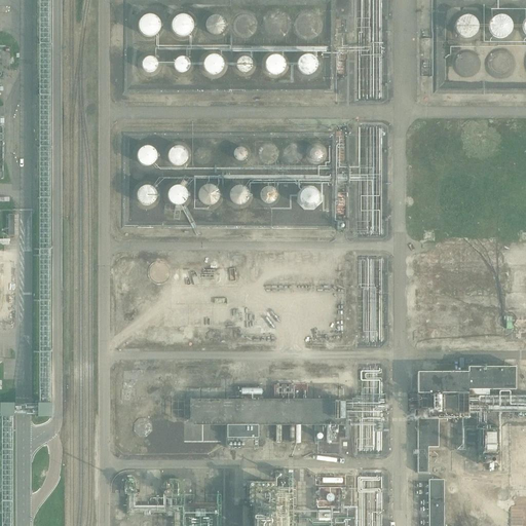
[(162,25),(162,22),(161,21),(160,19),(158,16),(155,13),(153,13),(151,12),(148,12),(146,13),(143,15),(141,17),(140,20),(139,22),(139,24),(139,27),(139,29),(141,31),(142,33),(145,35),(149,36),(151,36),(155,36),(158,33),(160,31),(161,30),(162,27),(162,25)]
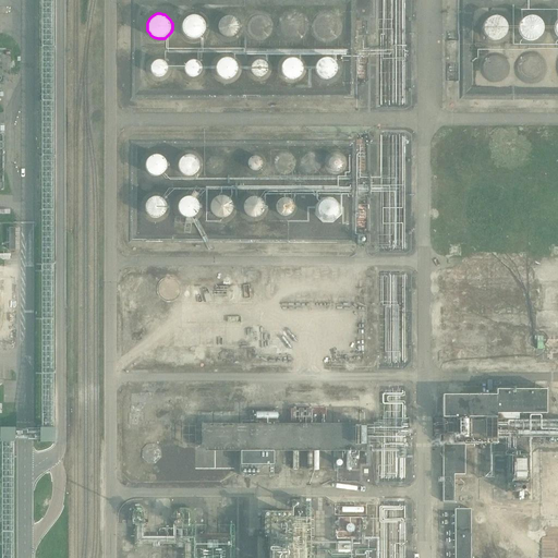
[(240,26),(240,25),(239,21),(237,17),(235,15),(232,14),(229,13),(223,14),(220,16),(218,21),(217,22),(217,25),(218,29),(219,32),(220,33),(222,35),(223,36),(228,36),(232,36),(237,34),(238,32),(239,29),(240,26)]
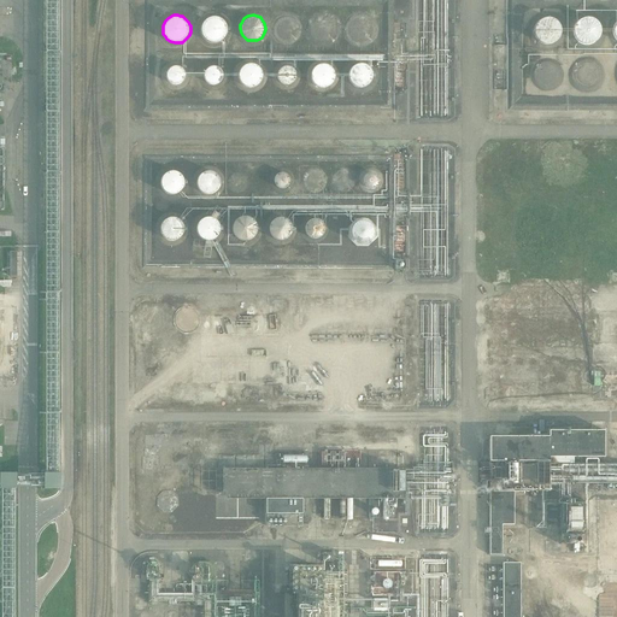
[(227,33),(227,30),(227,28),(225,25),(224,23),(223,21),(222,19),(219,18),(217,17),(215,17),(212,17),(210,17),(207,18),(205,21),(204,22),(201,24),(201,27),(200,29),(200,31),(201,34),(201,36),(203,39),(205,40),(207,41),(210,42),(212,43),(215,43),(217,43),(219,42),(222,41),(223,40),(224,37),(225,35),(227,33)]
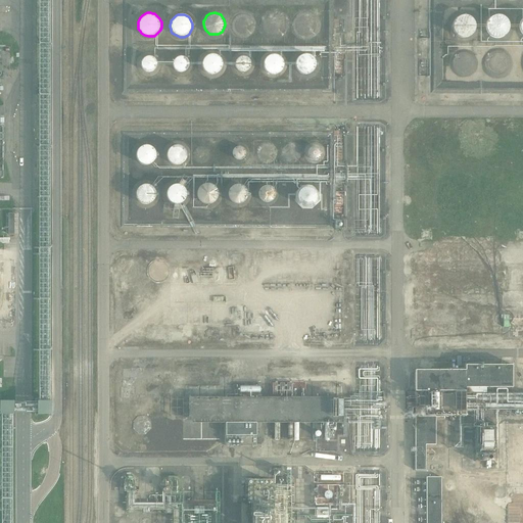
[(476,27),(476,26),(476,24),(476,21),(474,18),(473,17),(469,15),(467,14),(465,14),(461,15),(457,17),(456,19),(454,21),(454,24),(453,26),(454,30),(456,34),(458,36),(460,37),(464,38),(466,38),(469,37),(473,35),(474,33),(476,31),(476,27)]
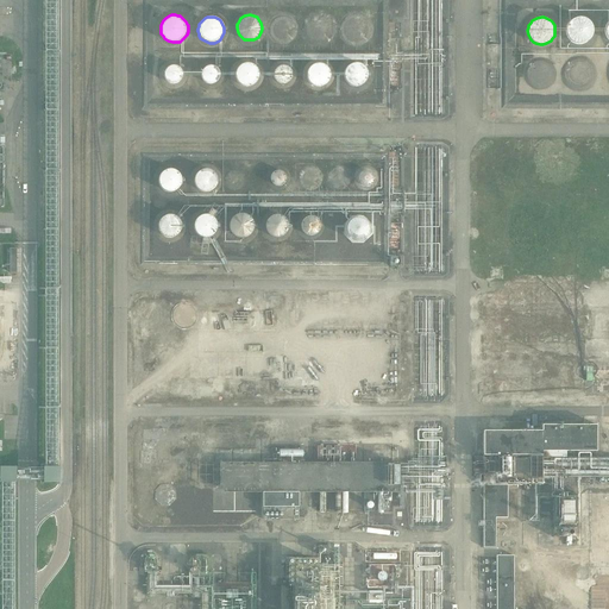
[(594,31),(594,30),(594,27),(592,25),(591,22),(590,20),(585,18),(582,17),(581,17),(575,18),(571,20),(569,23),(567,25),(566,27),(566,30),(567,35),(569,37),(570,39),(572,42),(575,43),(579,44),(582,44),(585,43),(589,41),(591,38),(592,36),(594,31)]
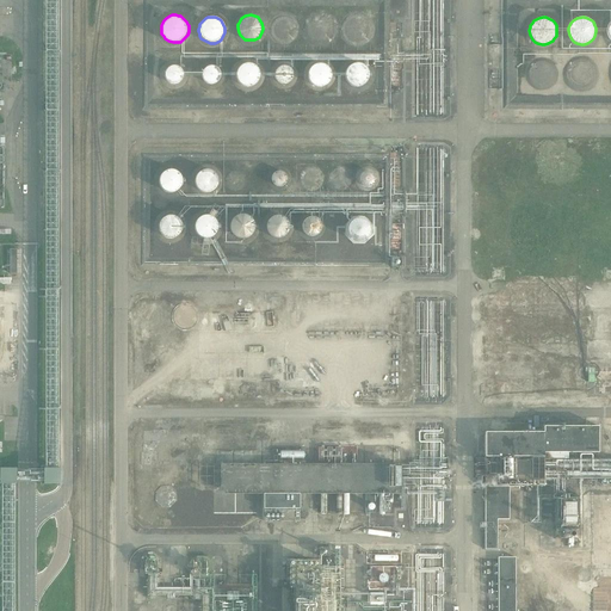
[(260,74),(260,72),(260,69),(258,66),(253,62),(251,62),(248,61),(245,62),(242,62),(239,66),(236,69),(235,74),(236,76),(236,79),(239,82),(241,84),(244,86),(247,86),(252,86),(254,85),(257,84),(259,80),(260,78),(260,74)]
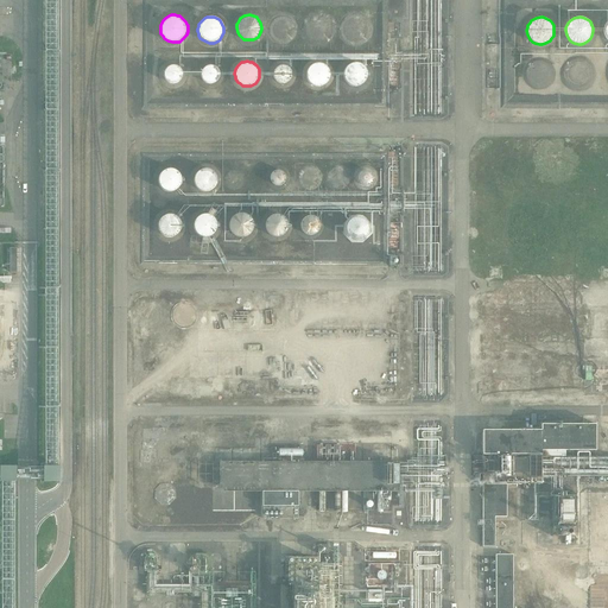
[(330,74),(329,69),(327,65),(323,62),(321,62),(318,61),(315,62),(312,62),(309,65),(308,67),(306,69),(305,73),(306,77),(306,80),(309,82),(311,84),(312,86),(317,86),(322,86),(324,84),(327,83),(328,82),(329,78),(330,76),(330,74)]
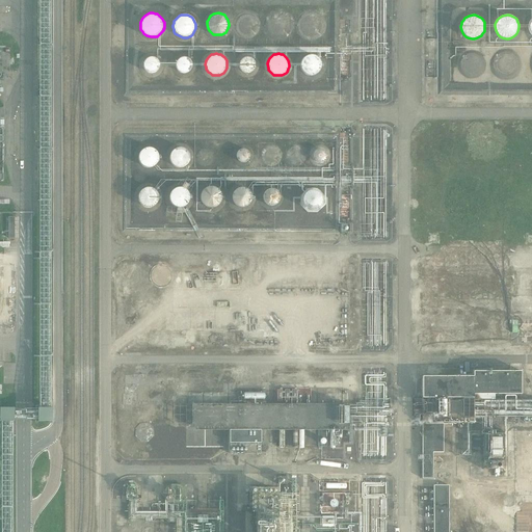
[(321,64),(321,60),(319,57),(315,54),(313,54),(311,53),(308,54),(306,54),(302,57),(301,58),(300,60),(299,64),(300,68),(301,70),(302,72),(304,74),(307,75),(310,75),(314,75),(316,74),(318,73),(320,69),(321,67),(321,64)]
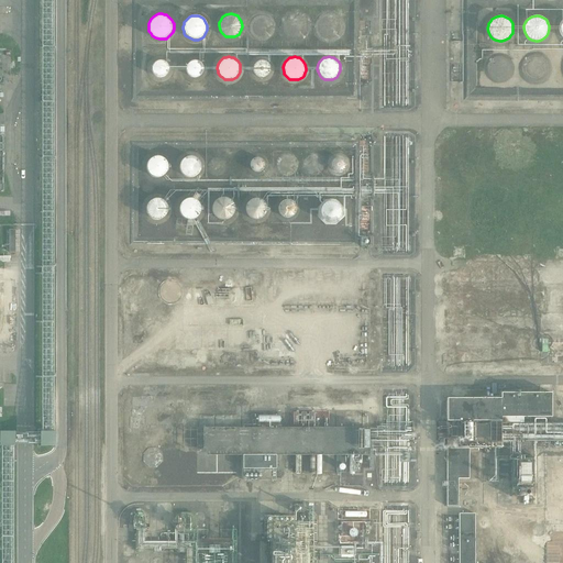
[(169,68),(169,65),(168,63),(166,62),(162,59),(159,61),(156,62),(154,64),(153,67),(153,72),(155,74),(158,76),(161,77),(165,76),(167,75),(169,73),(169,68)]
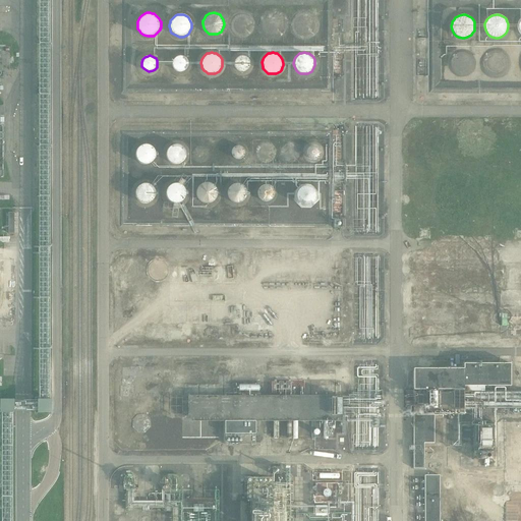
[(188,64),(188,61),(186,58),(184,56),(182,56),(180,56),(177,56),(175,58),(173,61),(173,64),(173,66),(175,69),(176,70),(178,71),(180,71),(183,71),(186,70),(187,67),(188,64)]
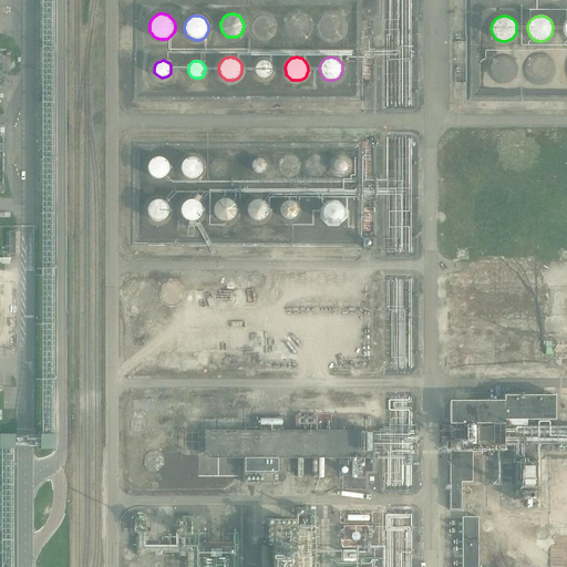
[(271,70),(271,65),(269,63),(267,62),(266,61),(263,61),(259,62),(257,64),(255,66),(255,70),(256,73),(257,75),(260,78),(264,78),(267,78),(269,75),(271,73),(271,70)]
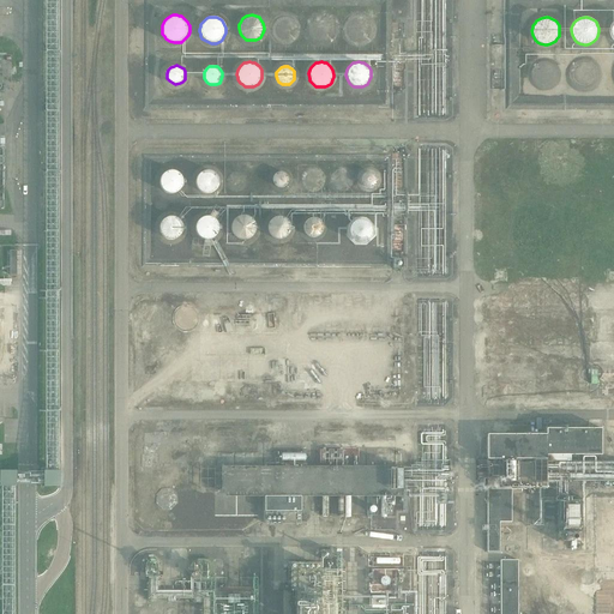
[(220,185),(220,181),(218,178),(217,175),(215,173),(211,172),(208,170),(204,172),(202,173),(199,175),(198,179),(197,182),(198,186),(199,188),(202,191),(205,193),(209,193),(212,193),(215,191),(217,188),(220,185)]
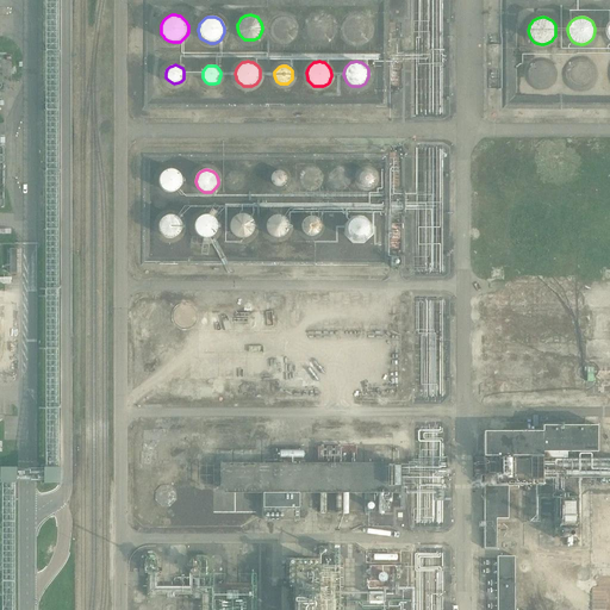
[(182,186),(182,182),(182,179),(181,176),(180,173),(176,172),(174,170),(170,170),(167,170),(165,173),(162,175),(161,178),(161,181),(161,185),(162,187),(165,190),(168,192),(170,192),(174,192),(178,191),(180,188),(182,186)]
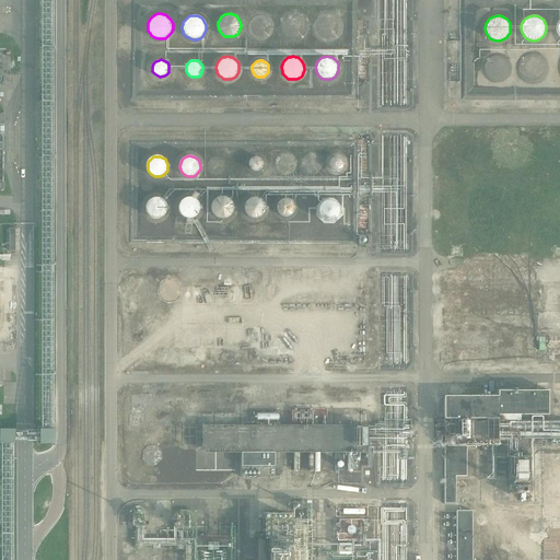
[(256,171),(259,168),(261,165),(261,162),(259,159),(256,156),(253,156),(249,158),(247,161),(247,165),(248,168),(252,171),(256,171)]
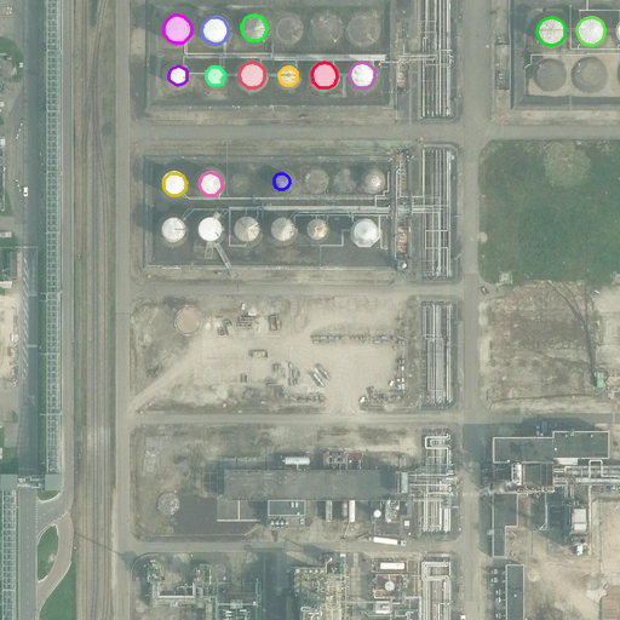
[(363,182),(365,185),(368,188),(372,189),(375,188),(378,184),(379,181),(378,177),(375,174),(371,173),(367,174),(365,178),(363,182)]
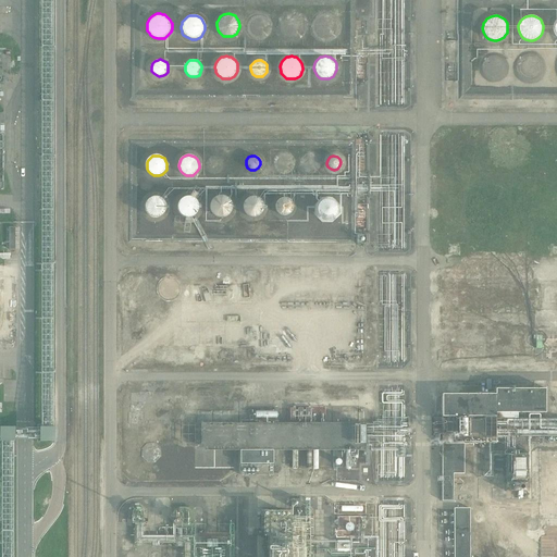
[(229,210),(229,207),(229,205),(227,201),(226,199),(224,197),(222,196),(219,195),(215,195),(213,196),(211,197),(209,199),(207,202),(207,205),(207,208),(207,210),(208,213),(210,215),(212,217),(215,218),(218,218),(221,218),(223,217),(225,214),(227,212),(229,210)]
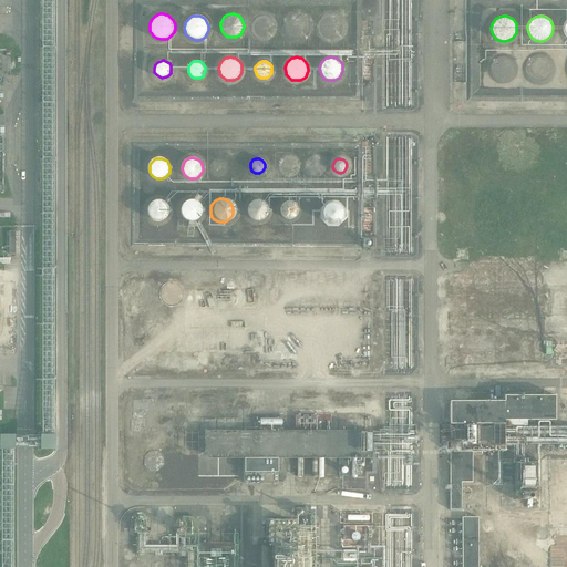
[(169,213),(169,209),(168,206),(167,204),(165,202),(162,199),(160,199),(156,199),(153,199),(151,202),(148,204),(146,206),(146,209),(146,213),(147,216),(150,218),(152,220),(155,222),(158,222),(161,222),(164,220),(166,218),(168,216),(169,213)]
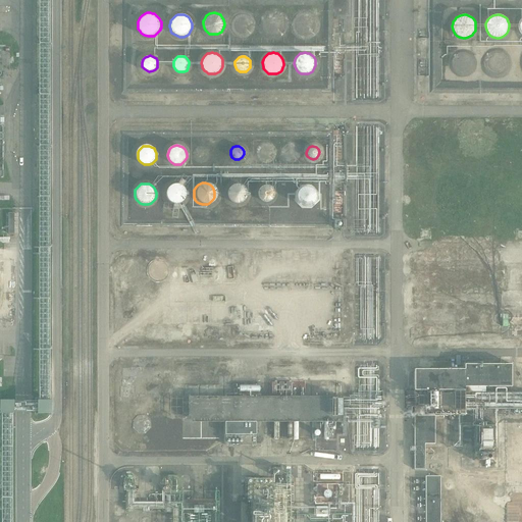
[(244,197),(245,194),(244,192),(244,189),(242,187),(240,185),(238,184),(235,184),(232,184),(229,184),(227,186),(225,187),(224,190),(223,192),(223,195),(223,197),(224,200),(226,202),(228,203),(231,204),(233,204),(237,204),(239,203),(242,201),(243,199),(244,197)]
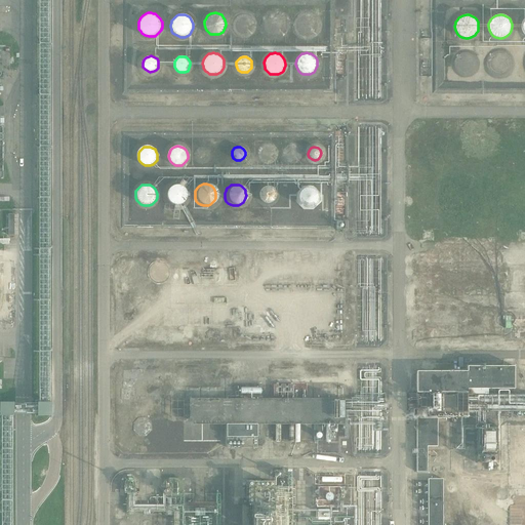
[(186,199),(187,196),(187,193),(186,190),(184,188),(180,186),(177,186),(174,186),(172,187),(169,189),(168,191),(167,194),(167,197),(168,200),(170,202),(172,204),(175,204),(178,204),(182,203),(184,201),(186,199)]
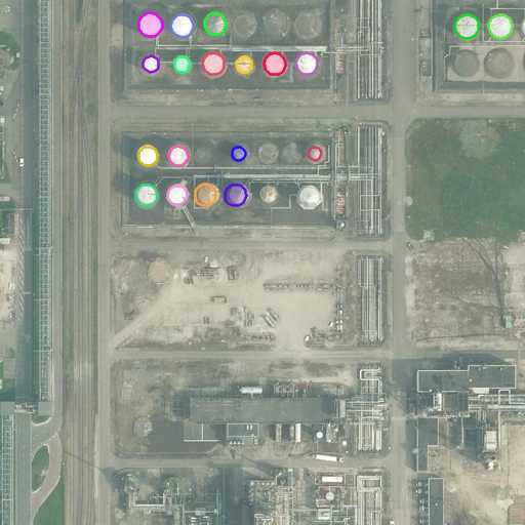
[(257,195),(258,198),(261,201),(265,203),(268,203),(272,201),(274,198),(274,194),(273,191),(271,188),(268,187),(264,187),(260,189),(258,192),(257,195)]
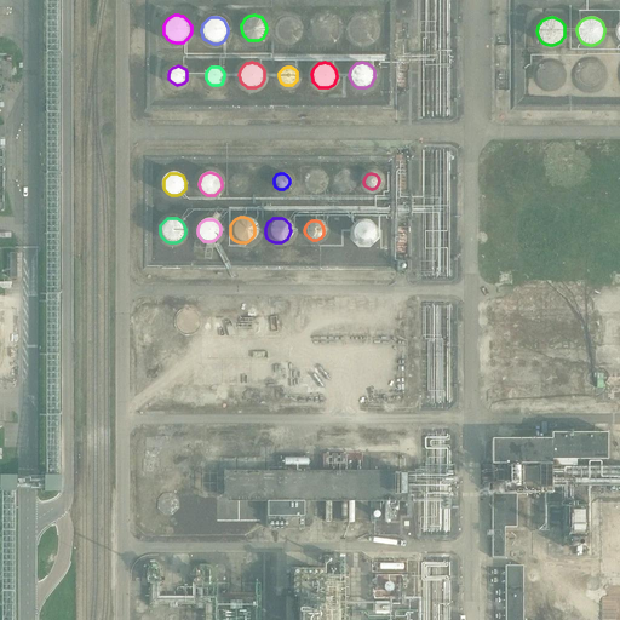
[(377,235),(377,233),(377,230),(375,228),(374,227),(373,224),(372,223),(369,222),(367,220),(365,220),(362,220),(360,220),(357,222),(356,223),(354,225),(352,227),(352,229),(351,231),(351,234),(352,236),(352,239),(354,241),(356,242),(357,244),(360,245),(362,246),(365,246),(367,245),(369,245),(372,244),(373,242),(374,240),(375,237),(377,235)]
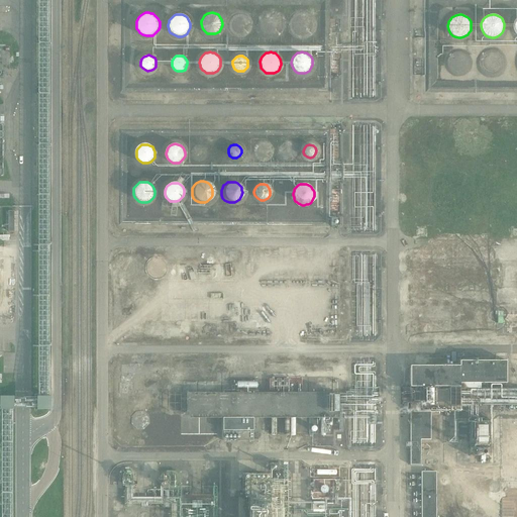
[(488,286),(483,254),(473,248),(470,244),(462,245),(457,255),(455,246),(448,251),(454,255),(433,259),(425,275),(422,276),(423,284),(419,287),(424,290),(425,296),(428,295),(431,312),(442,311),(444,313),(451,317),(455,310),(473,307),(480,316),(479,317),(486,320),(491,319),(500,302),(490,287),(488,286)]
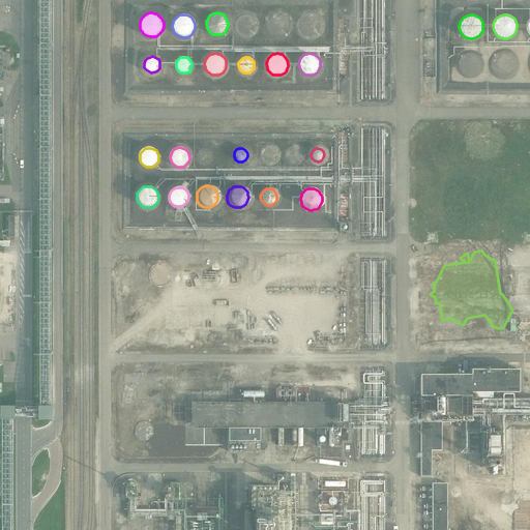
[(40,405),(52,405),(51,365),(40,366),(40,405)]
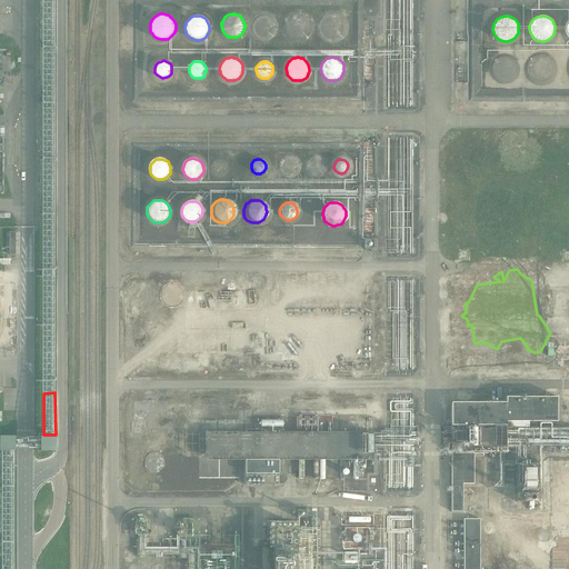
[(556,421),(556,397),(506,397),(506,402),(451,402),(451,426),(506,426),(506,421),(556,421)]
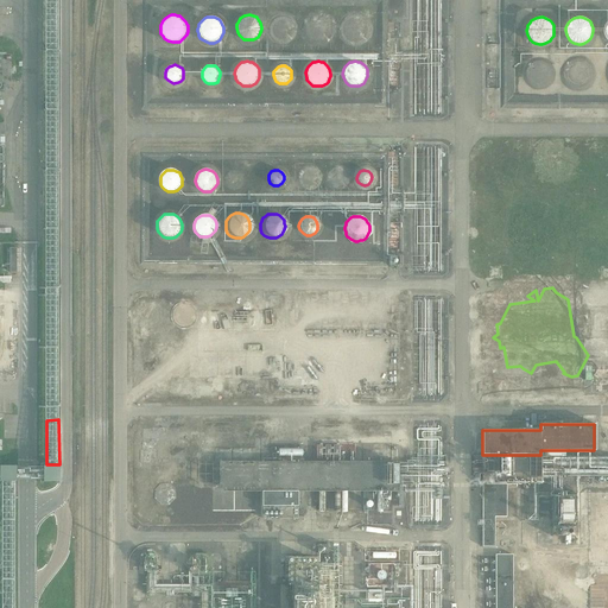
[(0,464),(0,481),(4,481),(12,481),(16,481),(16,477),(16,469),(16,466),(0,464)]
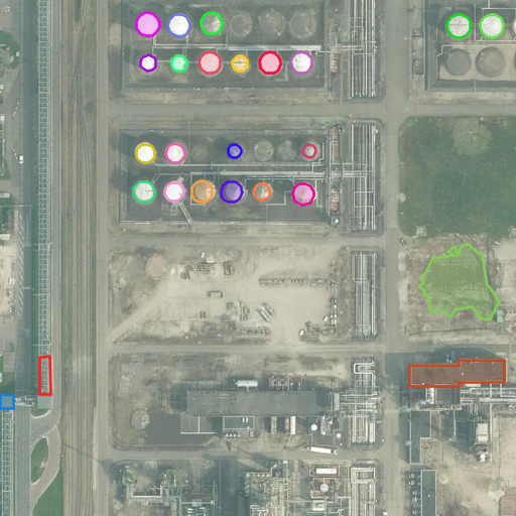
[(37,405),(37,408),(52,408),(52,394),(48,394),(41,394),(37,394),(37,398),(37,405)]
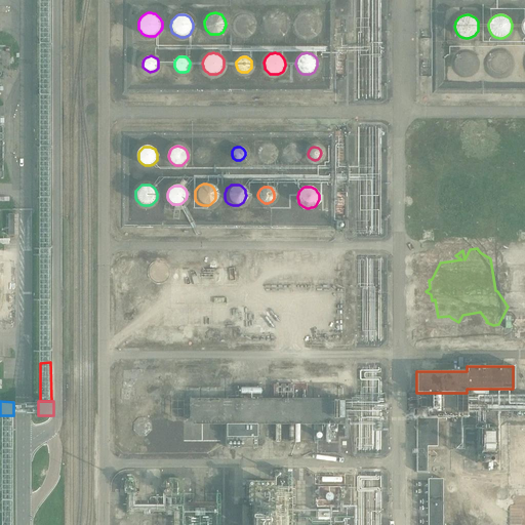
[(427,472),(427,456),(427,446),(437,446),(437,419),(416,419),(416,472),(427,472)]
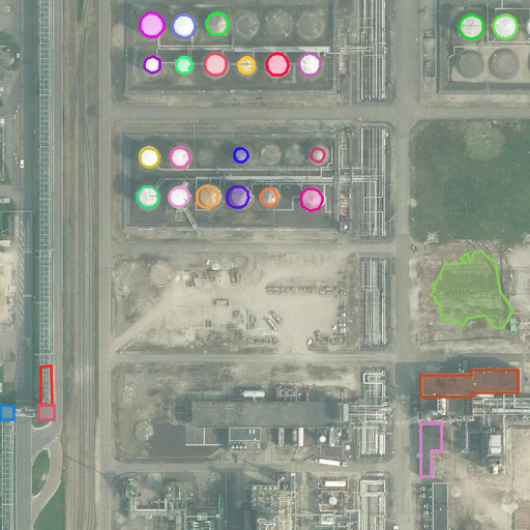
[(4,427),(4,458),(13,458),(13,427),(4,427)]
